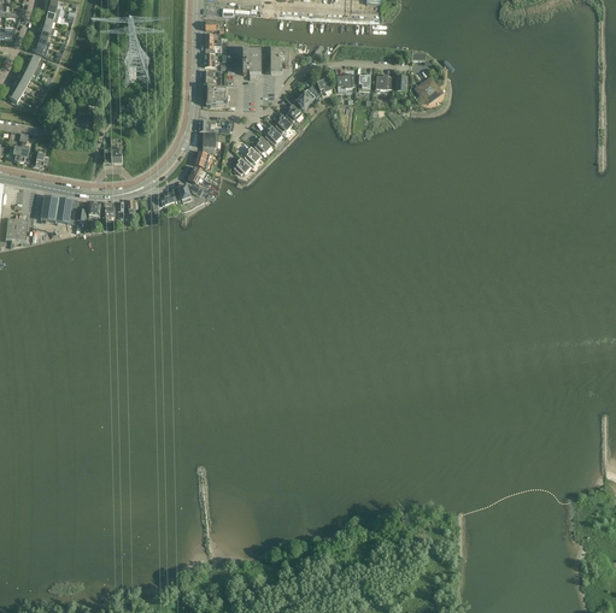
[(45,5),(44,11),(58,15),(59,7),(56,6),(56,7),(45,5)]
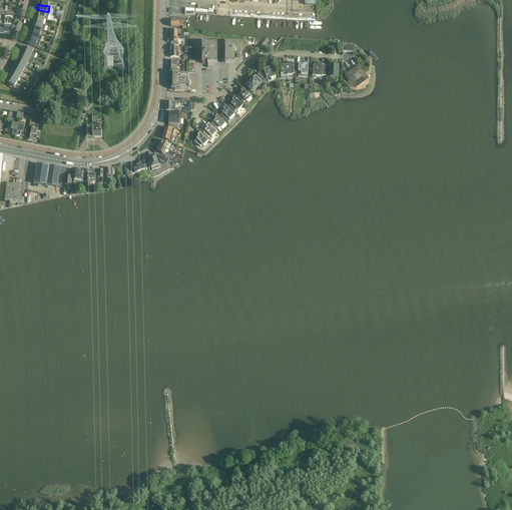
[(36,9),(34,14),(43,16),(43,17),(46,17),(48,12),(36,9)]
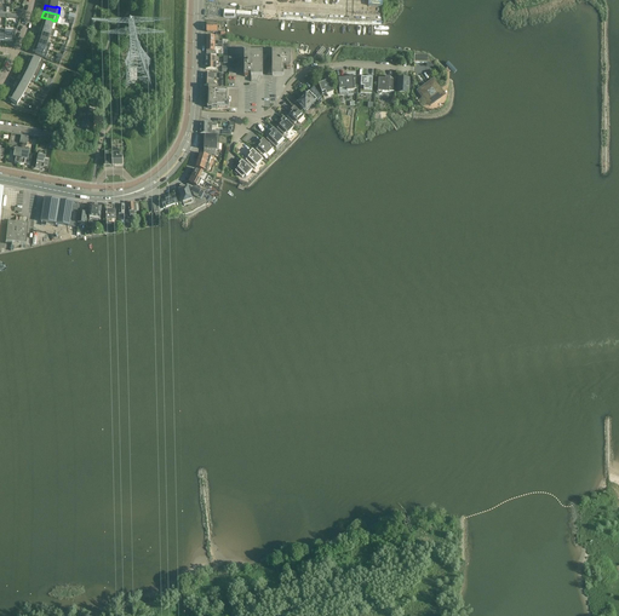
[(40,23),(38,30),(49,33),(52,34),(53,28),(50,27),(40,23)]
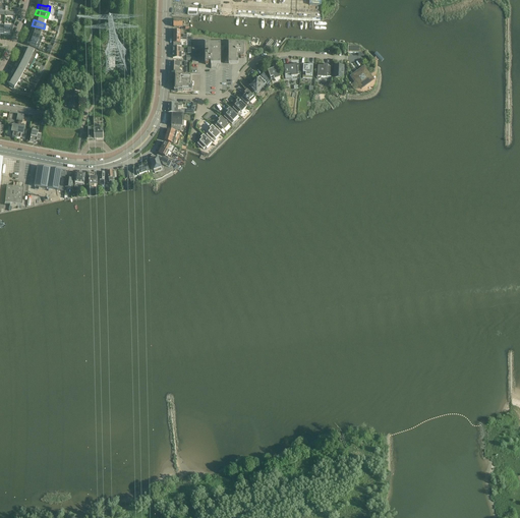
[(3,22),(2,32),(9,33),(12,23),(3,22)]
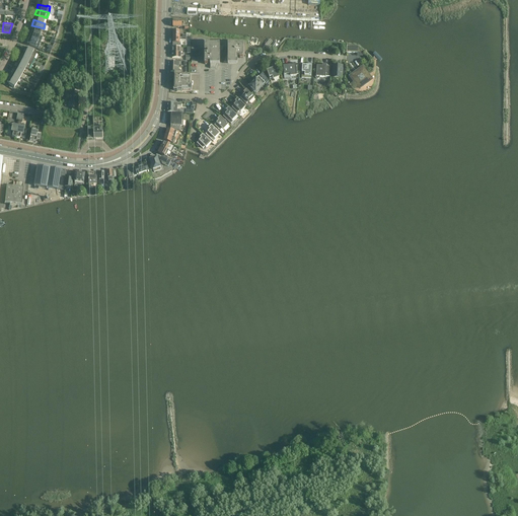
[(28,35),(40,40),(42,33),(39,32),(30,30),(28,35)]
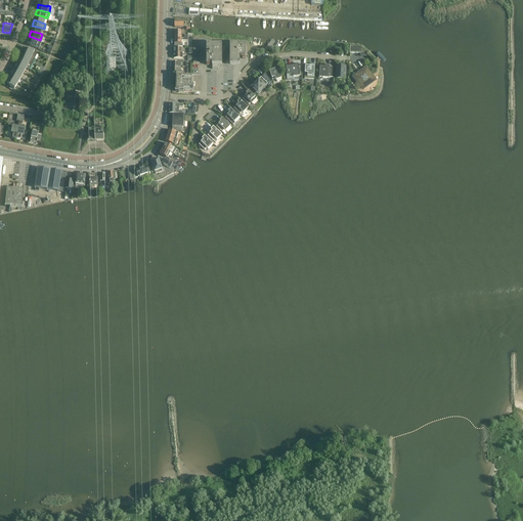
[(180,35),(174,35),(173,41),(174,41),(174,44),(180,44),(180,41),(180,37),(186,37),(186,35),(180,35)]
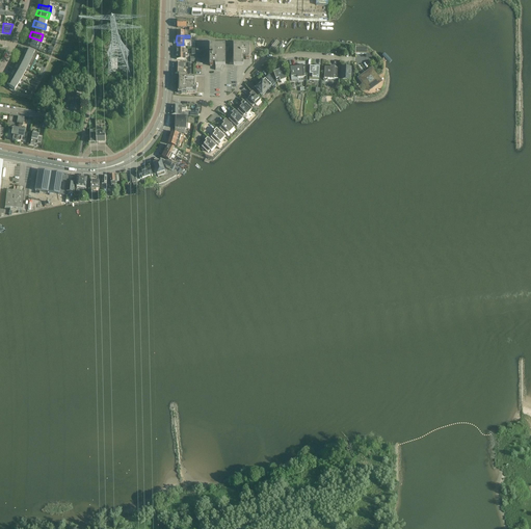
[(41,41),(29,36),(27,42),(29,43),(29,44),(37,47),(41,41)]
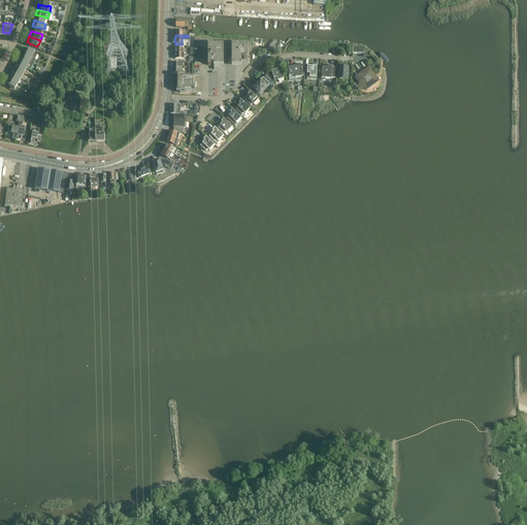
[(223,42),(207,42),(207,43),(207,50),(210,50),(210,52),(207,52),(207,63),(210,63),(210,61),(212,61),(212,67),(219,67),(220,63),(223,63),(223,56),(227,44),(223,44),(223,43),(223,42)]
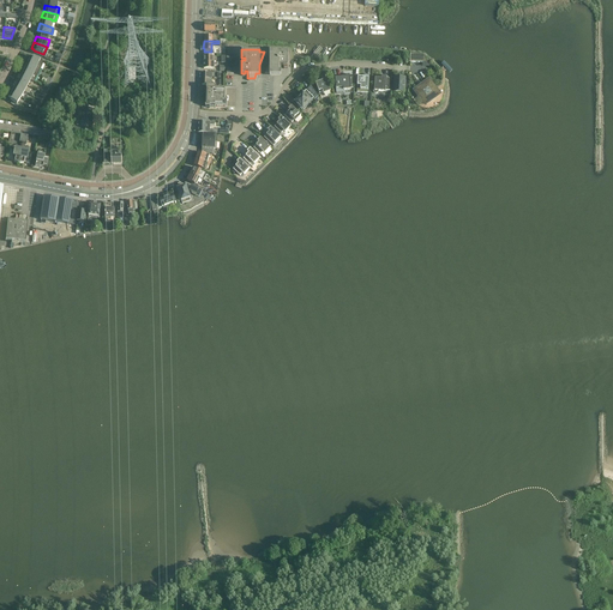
[(269,58),(264,71),(269,71),(269,73),(280,73),(280,71),(280,66),(280,64),(283,64),(283,66),(287,66),(287,60),(287,58),(287,49),(283,49),(283,50),(280,50),(280,49),(269,49),(269,58)]
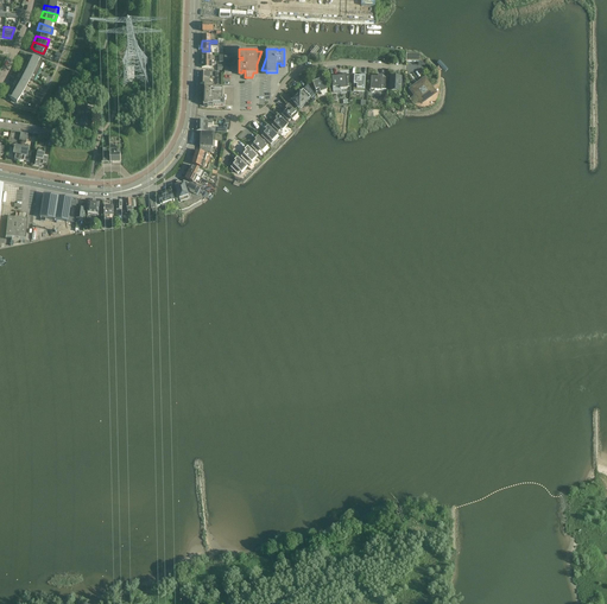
[(29,53),(25,59),(38,65),(42,58),(31,53),(31,55),(29,53)]
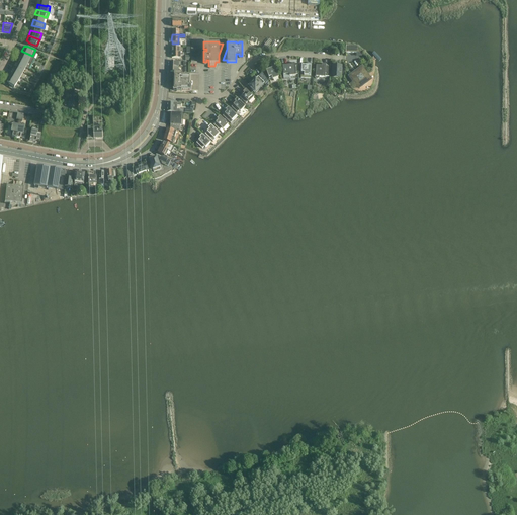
[(30,61),(32,56),(21,51),(19,56),(30,61)]
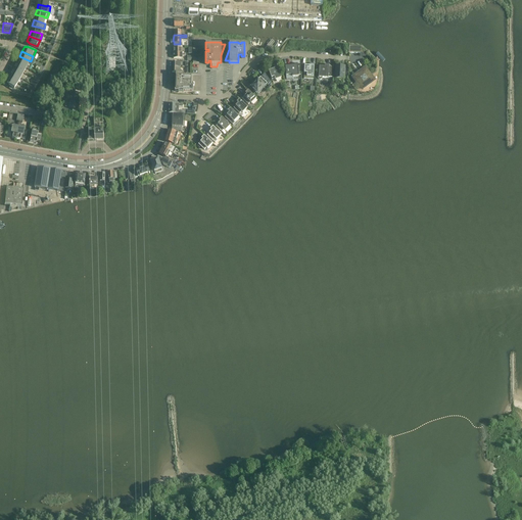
[(28,66),(31,61),(19,56),(17,61),(26,65),(28,66)]
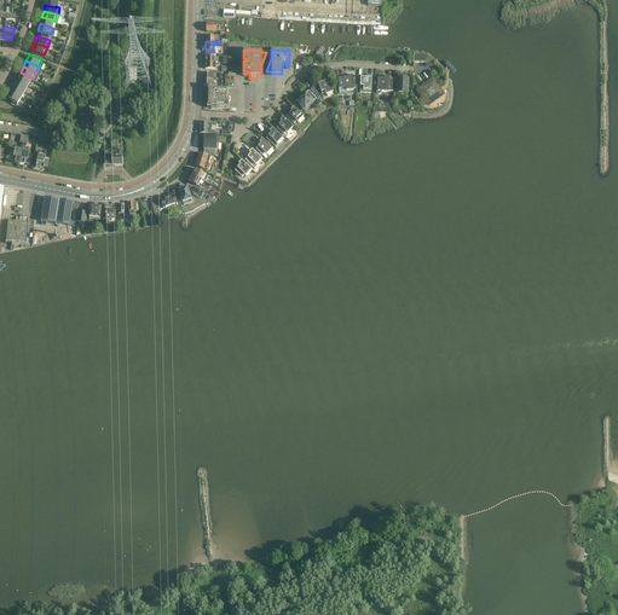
[(356,80),(357,75),(357,74),(352,75),(351,71),(347,73),(347,74),(336,75),(338,86),(345,86),(345,87),(353,87),(353,86),(356,85),(356,80)]
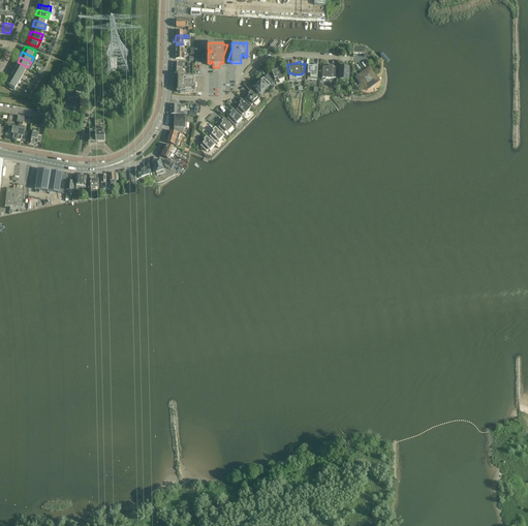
[(18,62),(14,66),(23,71),(26,66),(18,62)]
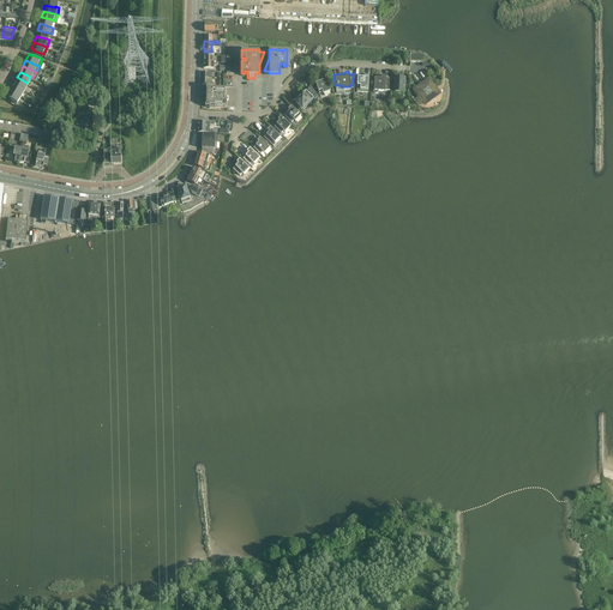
[(368,72),(364,72),(364,74),(356,74),(356,85),(360,85),(359,86),(367,88),(368,72)]
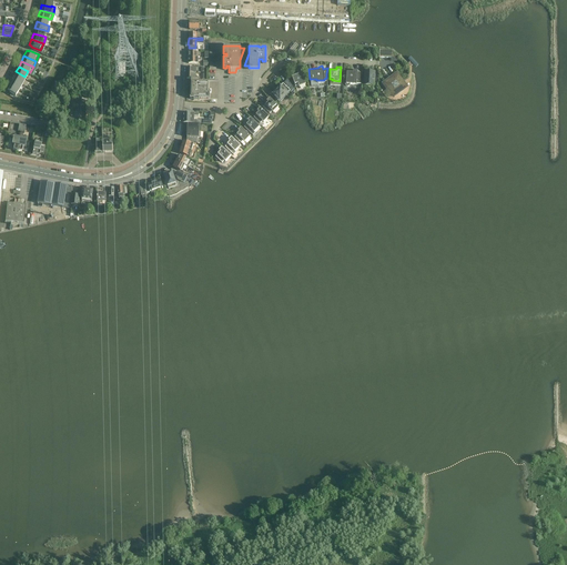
[(344,79),(344,82),(344,83),(345,83),(346,83),(347,83),(348,83),(348,82),(348,81),(355,82),(355,81),(360,81),(361,70),(356,70),(356,68),(352,68),(352,70),(346,69),(345,79),(344,79)]
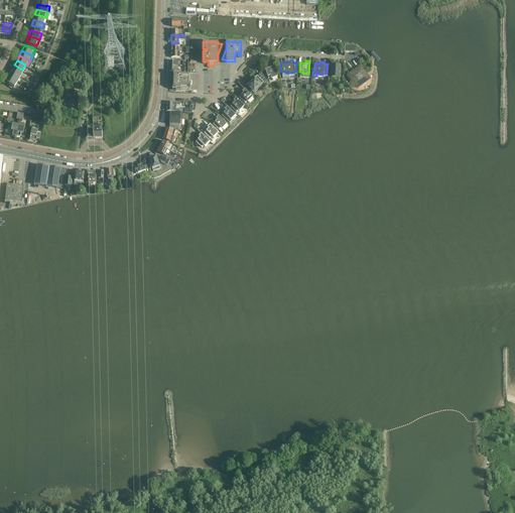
[(272,62),(269,63),(269,66),(264,68),(267,76),(270,75),(270,77),(277,75),(272,62)]
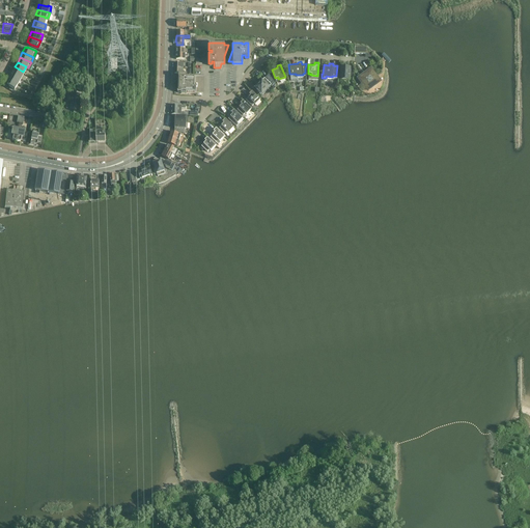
[(349,78),(350,64),(339,64),(339,77),(349,78)]
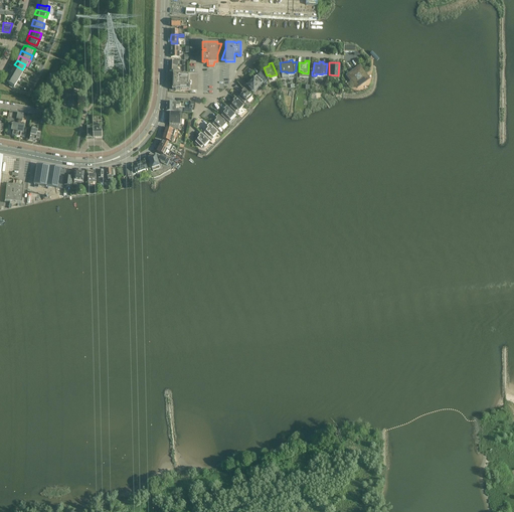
[(367,76),(359,63),(347,72),(355,84),(359,82),(360,82),(364,79),(364,78),(367,76)]
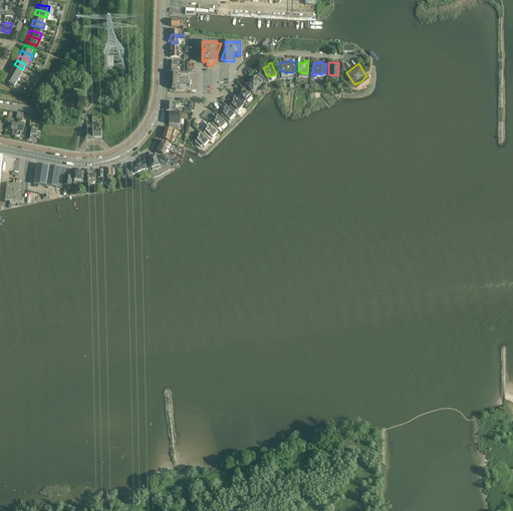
[(14,64),(12,69),(19,73),(22,69),(14,64)]
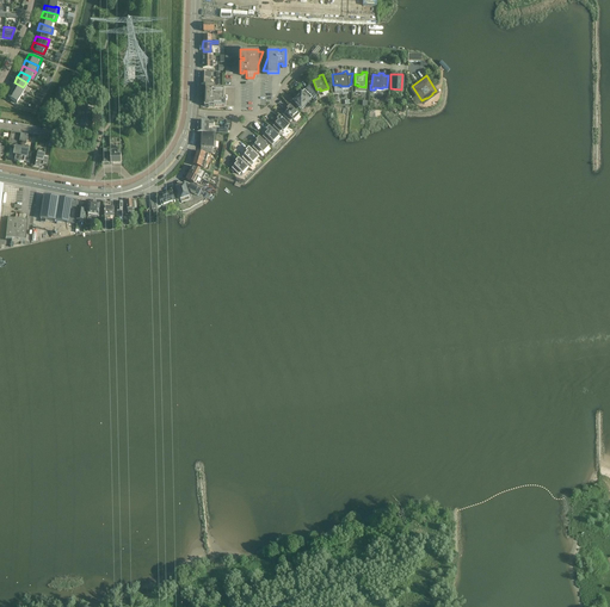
[(11,88),(19,93),(23,87),(14,82),(11,88)]
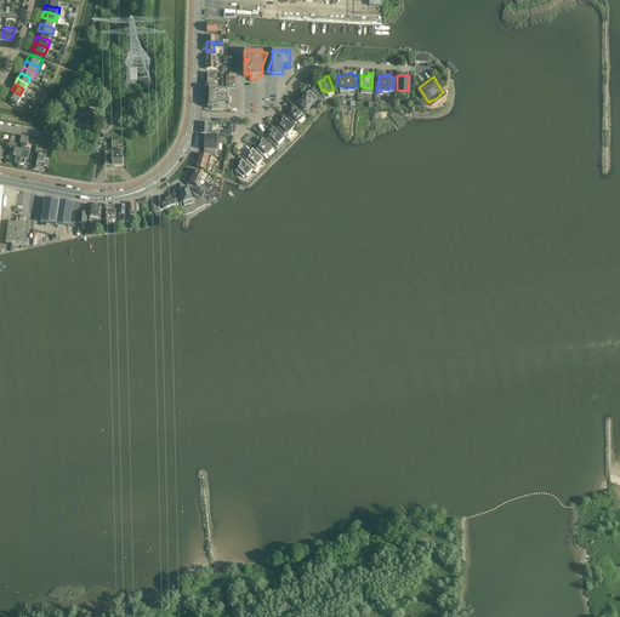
[(305,107),(305,108),(316,96),(320,101),(323,98),(313,84),(308,89),(306,91),(303,93),(299,97),(300,97),(297,100),(301,104),(303,108),(305,107)]
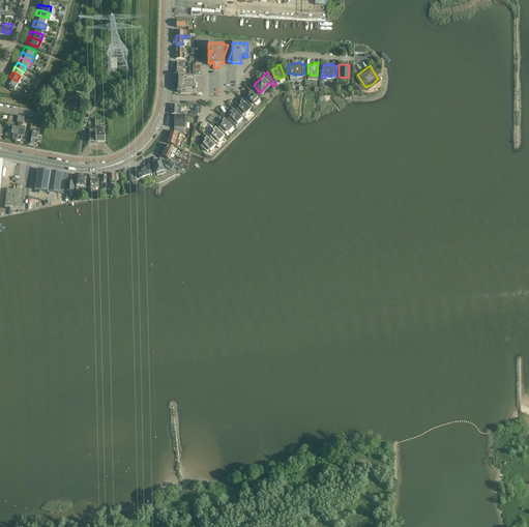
[(177,77),(176,89),(194,90),(194,76),(185,76),(185,72),(177,72),(177,76),(178,76),(178,77),(177,77)]
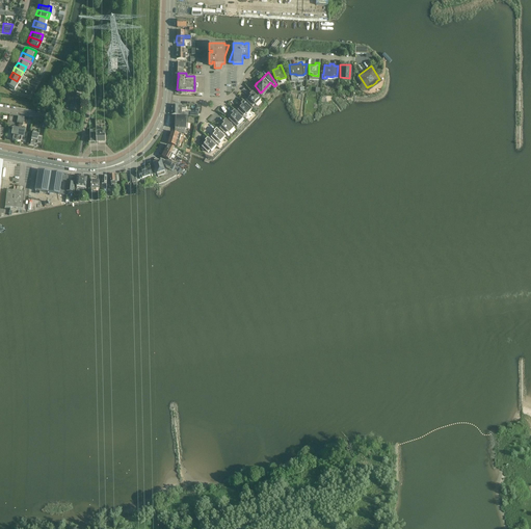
[(9,77),(6,81),(8,83),(8,84),(14,87),(17,81),(9,77)]
